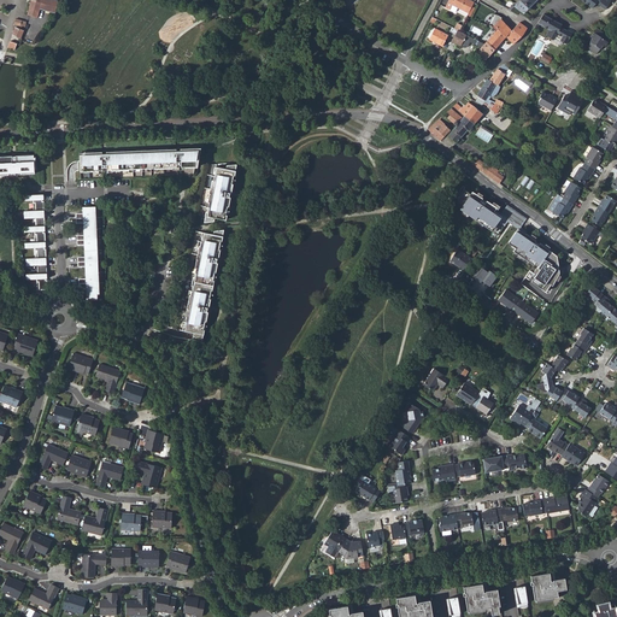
[(31,0),(31,1),(27,15),(37,18),(40,10),(56,13),(59,0),(57,0),(31,0)]
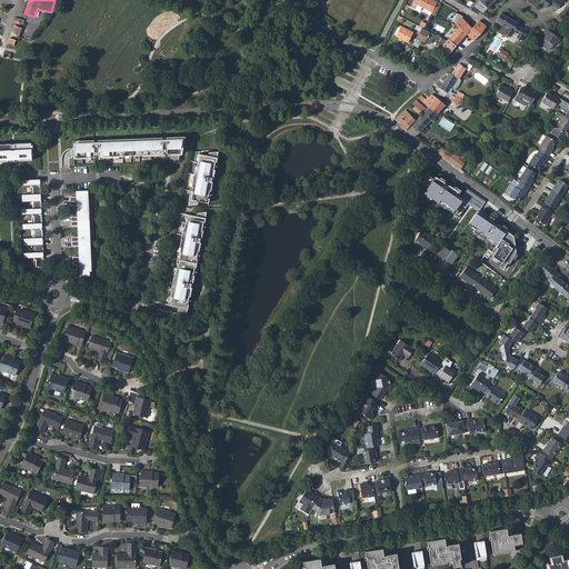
[(411,7),(415,9),(417,5),(421,7),(431,12),(437,2),(431,0),(415,0),(413,1),(411,7)]
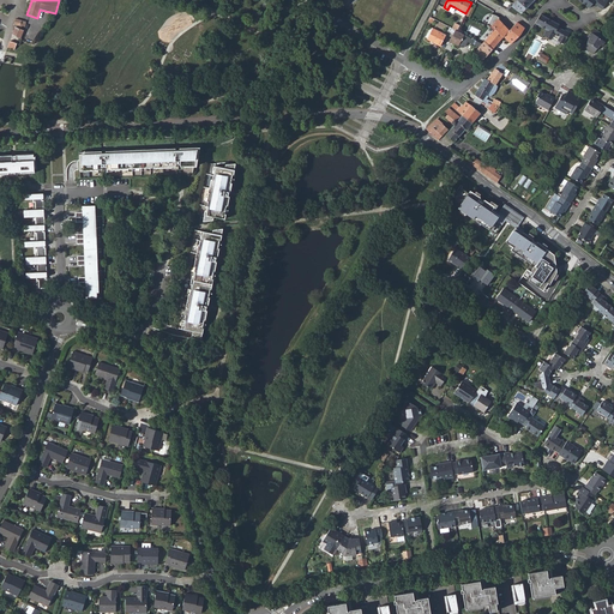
[(577,0),(579,1),(593,10),(596,5),(605,10),(609,0),(577,0)]
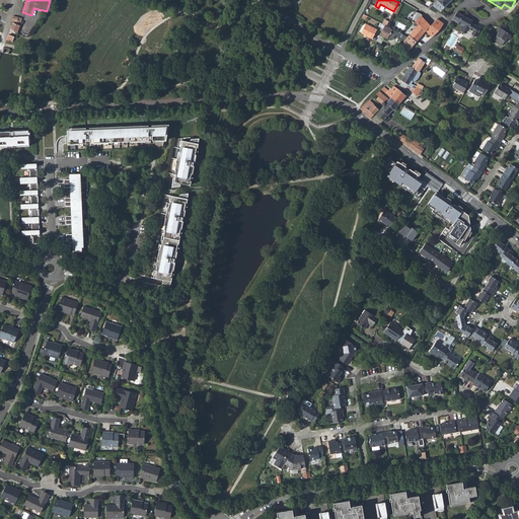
[(472,22),(473,21),(458,12),(456,15),(453,19),(463,24),(460,30),(467,33),(468,31),(472,33),(471,34),(476,36),(482,27),(472,22)]
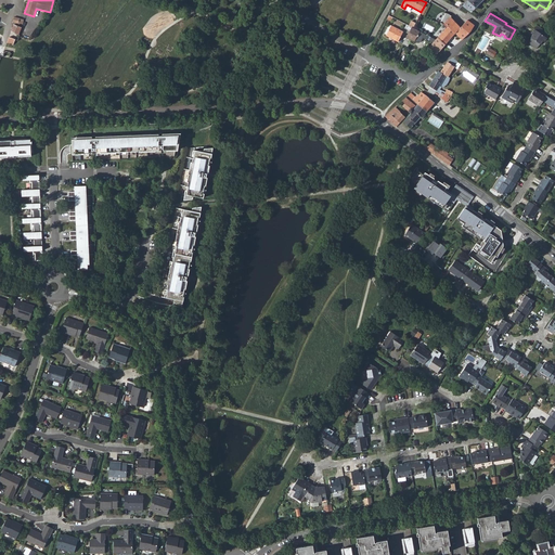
[(461,28),(450,18),(444,14),(441,22),(444,24),(447,27),(454,35),(455,34),(461,28)]
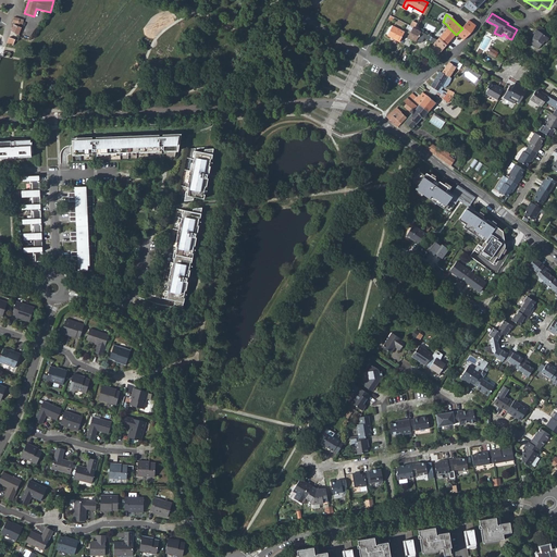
[(469,21),(462,28),(457,34),(459,36),(463,40),(471,34),(470,33),(475,26),(469,21)]
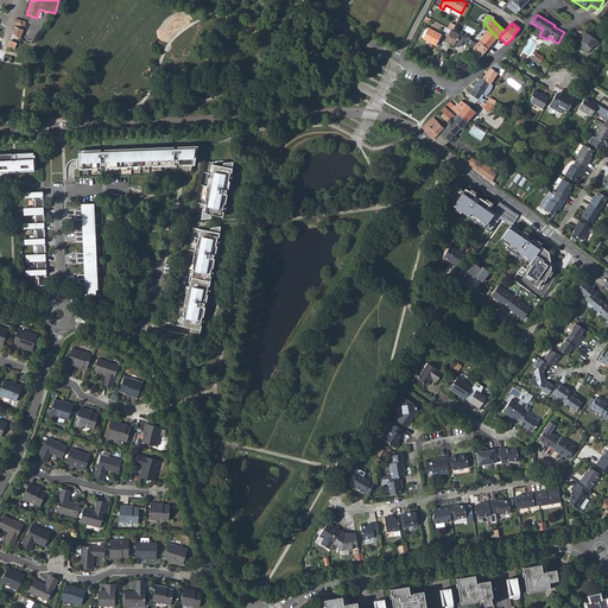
[(20,38),(24,30),(16,26),(12,36),(20,38)]
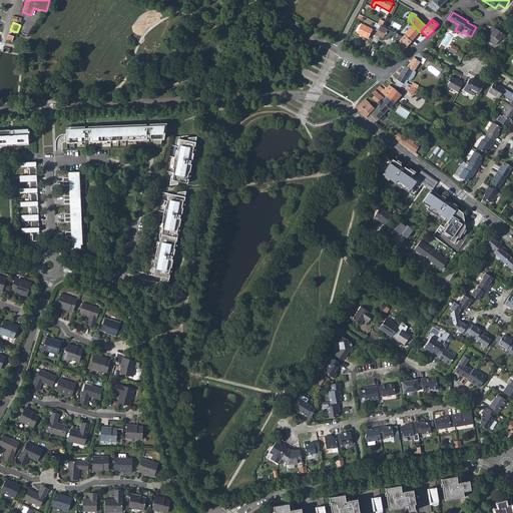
[(361,22),(356,32),(367,37),(372,28),(361,22)]
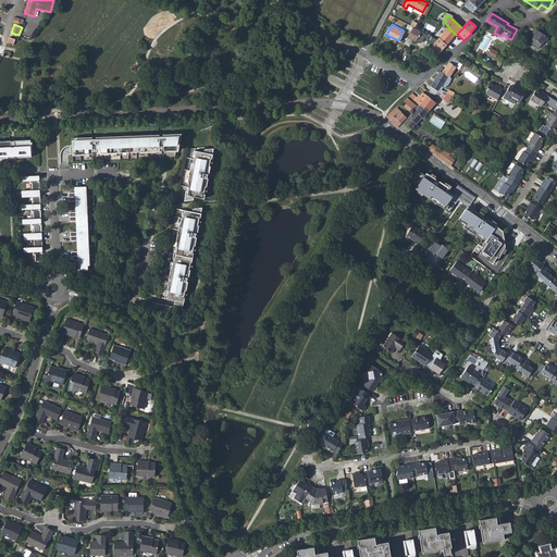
[(426,50),(432,56),(434,58),(446,46),(437,38),(436,39),(413,28),(412,27),(406,39),(412,42),(416,44),(417,44),(418,44),(420,42),(420,41),(421,39),(432,44),(426,50)]
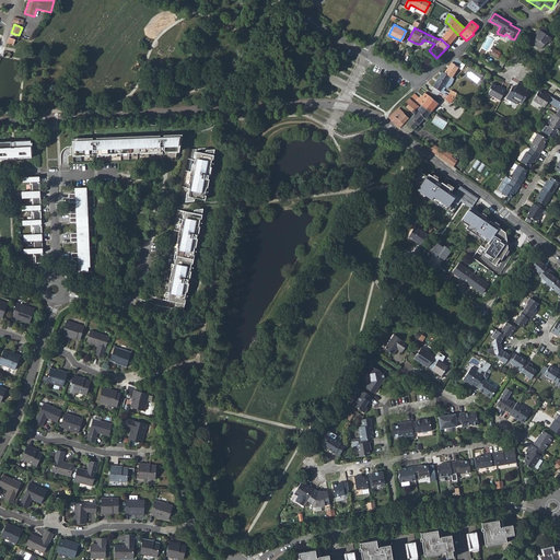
[(451,27),(440,38),(448,46),(456,38),(458,35),(451,27)]
